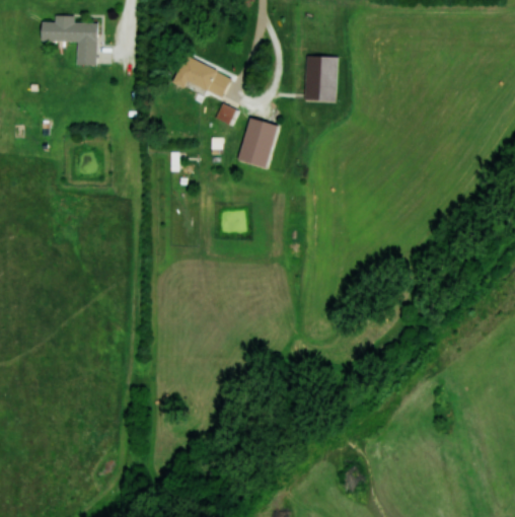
[(75,23),(75,16),(56,15),(55,22),(40,22),(40,41),(77,42),(76,66),(98,66),(98,23),(75,23)]
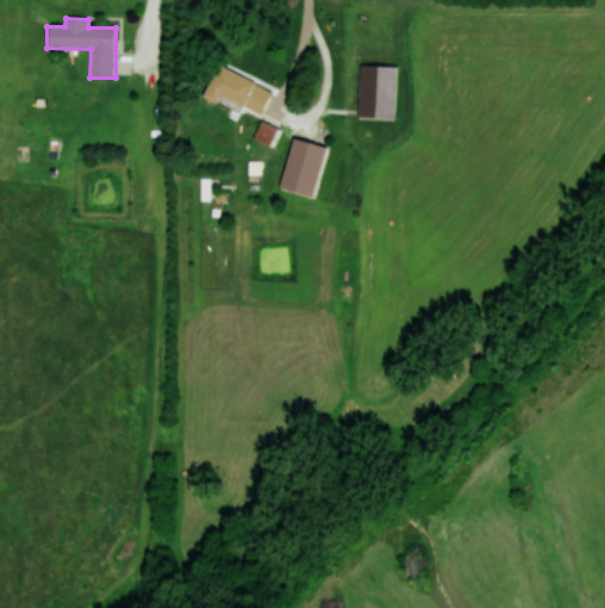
[(220,98),(263,117),(274,92),(214,66),(201,98),(218,105),(220,98)]
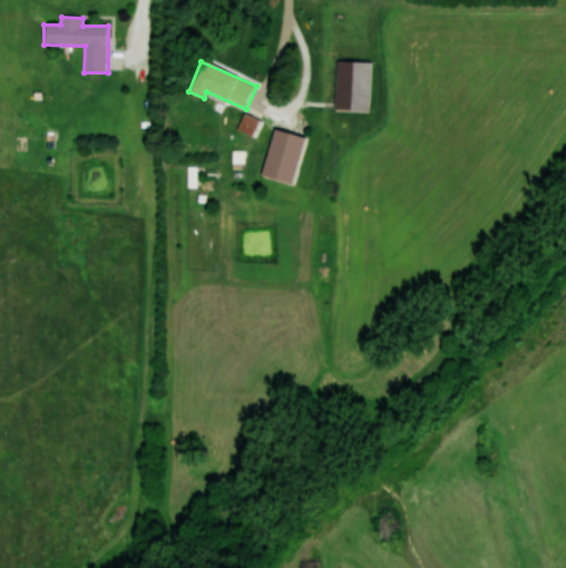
[(338,110),(370,110),(371,62),(338,62),(338,110)]
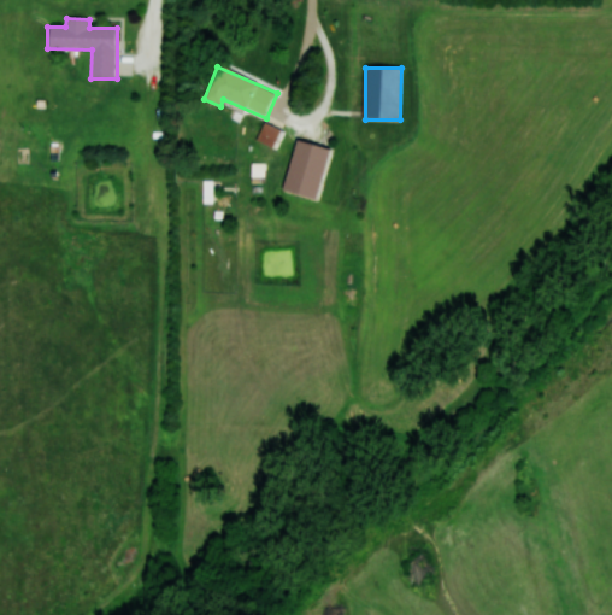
[(289,134),(265,123),(257,142),(281,152),(289,134)]
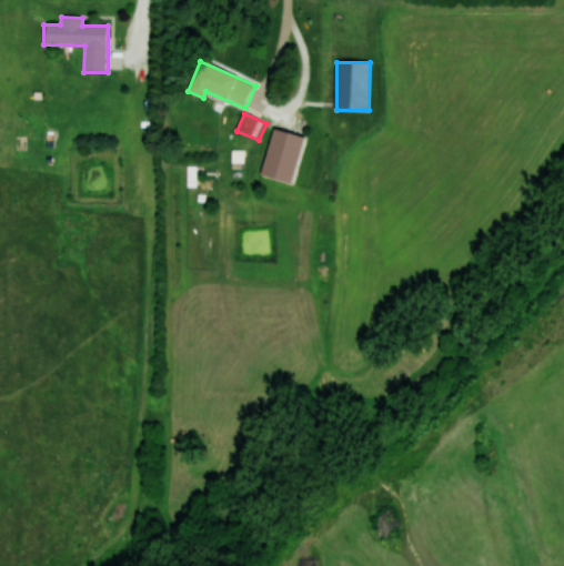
[(303,139),(273,130),(260,177),(290,184),(303,139)]
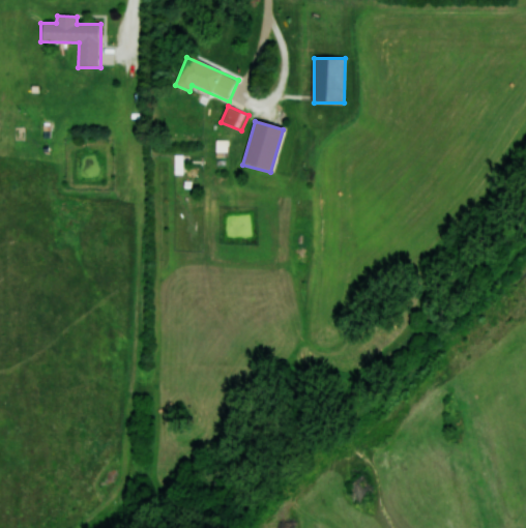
All buildings are outlined.
